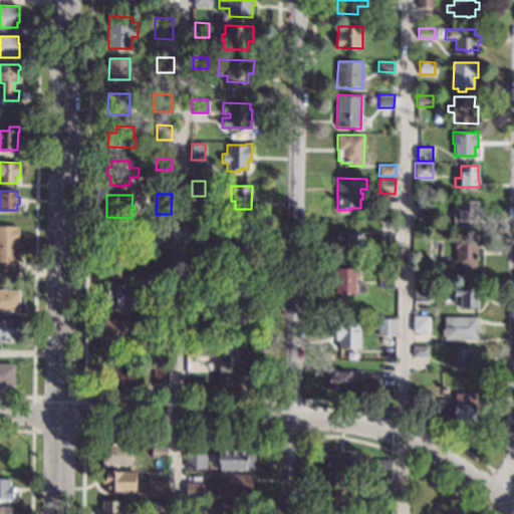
[(431,200),(431,214),(417,214),(417,199),(431,200)]
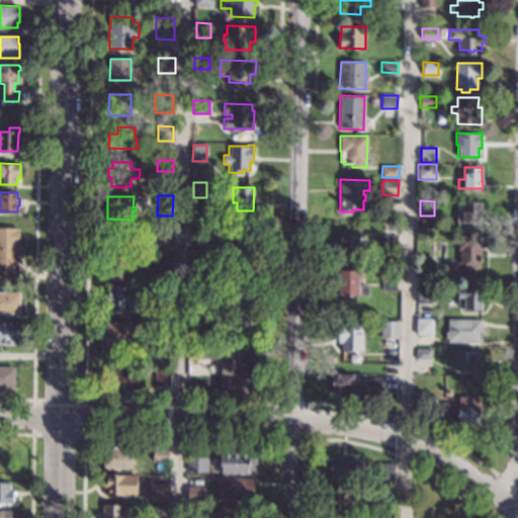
[(482,216),(483,216),(483,226),(456,226),(456,214),(463,214),(463,201),(482,201),(482,216)]
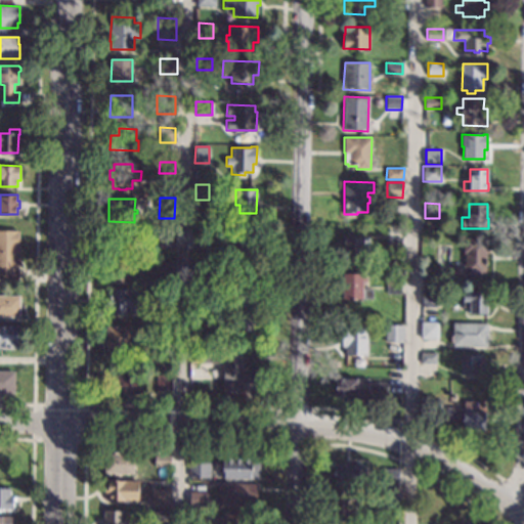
[(177,230),(168,230),(169,219),(177,219),(177,230)]
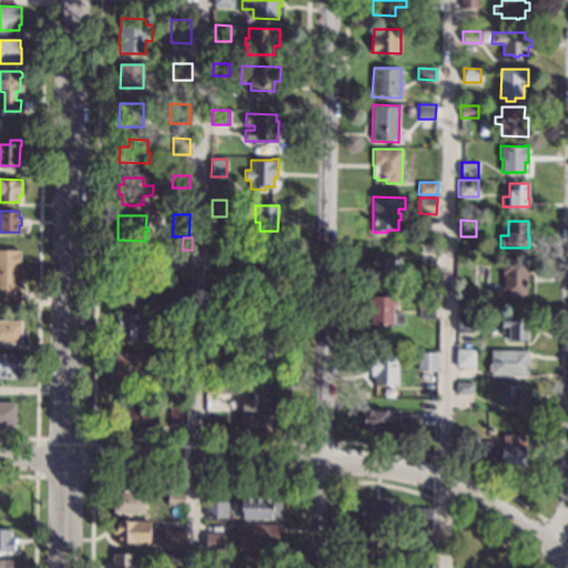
[(275,256),(277,257),(277,266),(272,266),(272,280),(261,280),(261,273),(250,273),(250,264),(247,264),(247,259),(252,259),(252,246),(275,247),(275,256)]
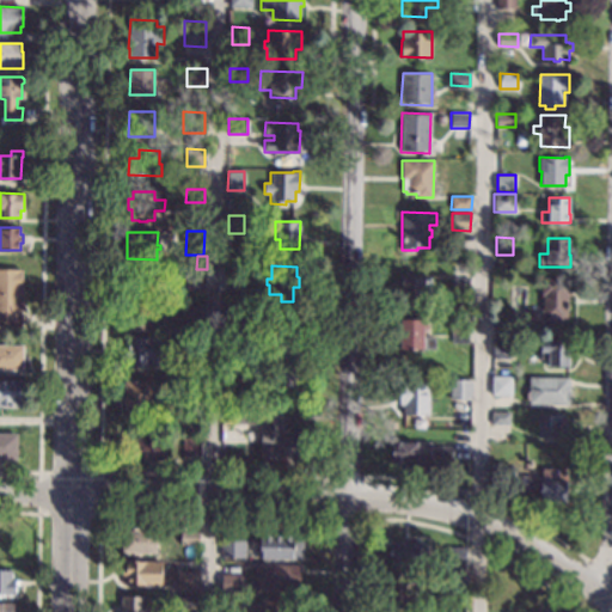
[(22,328),(0,326),(0,269),(23,269),(22,328)]
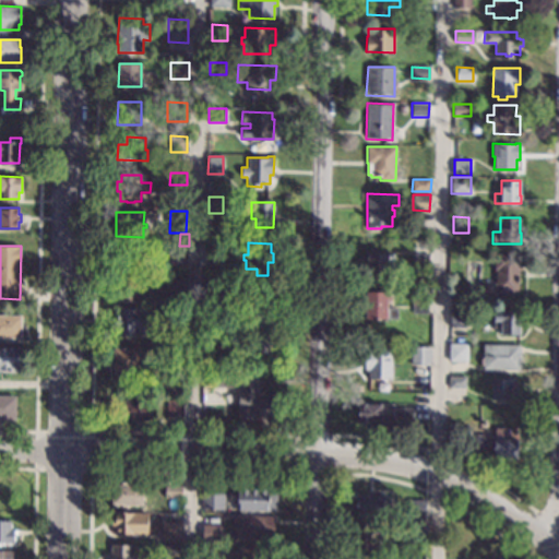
[(393,265),(388,265),(388,275),(367,275),(367,253),(394,254),(393,265)]
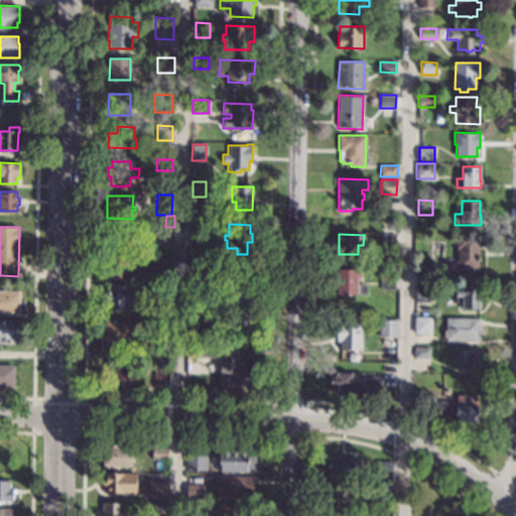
[(396,243),(380,243),(380,234),(396,234),(396,243)]
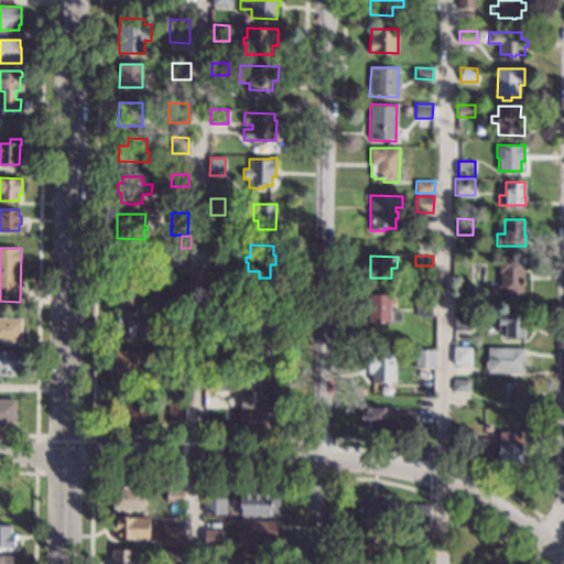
[(525,272),(523,272),(523,293),(517,293),(517,305),(507,304),(507,297),(500,297),(500,272),(499,272),(499,257),(525,257),(525,272)]
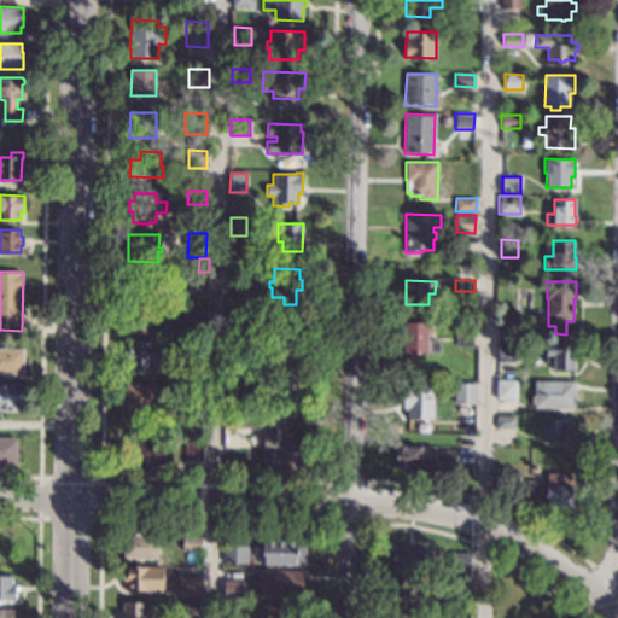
[(205,309),(204,320),(186,320),(187,308),(205,309)]
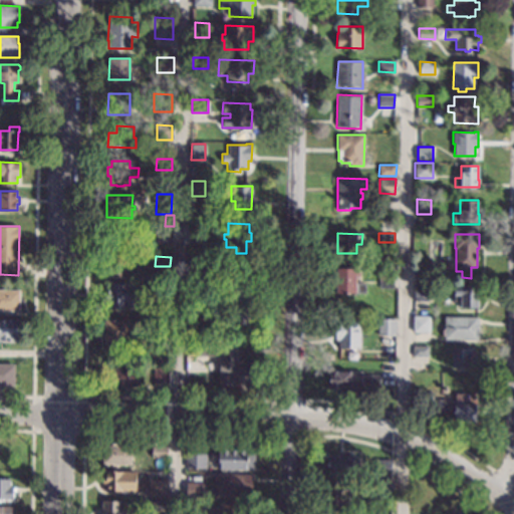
[(356,271),(359,272),(359,276),(356,278),(356,283),(365,283),(365,293),(336,292),(336,268),(356,268),(356,271)]
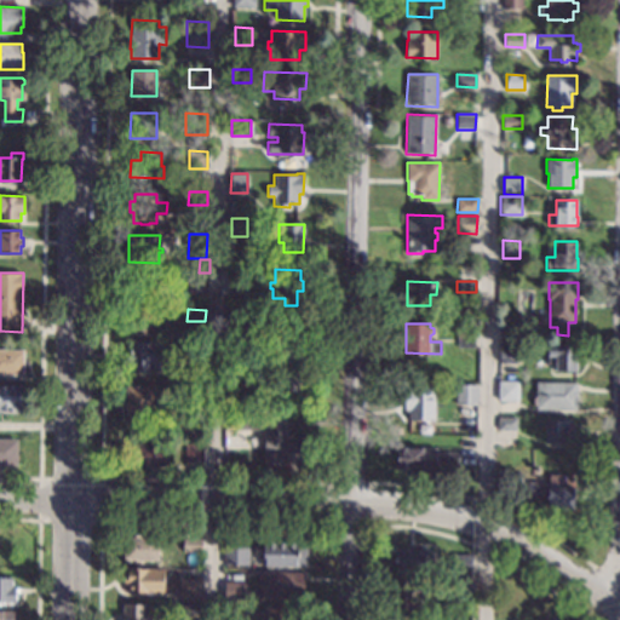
[(518,340),(512,340),(512,338),(499,337),(499,323),(518,325),(518,340)]
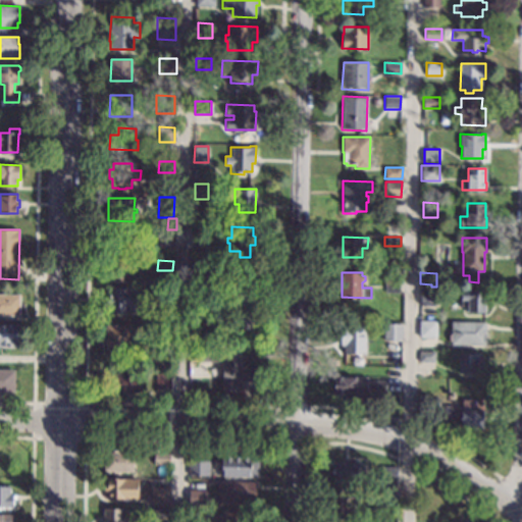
[(400,293),(385,293),(385,273),(400,273),(400,293)]
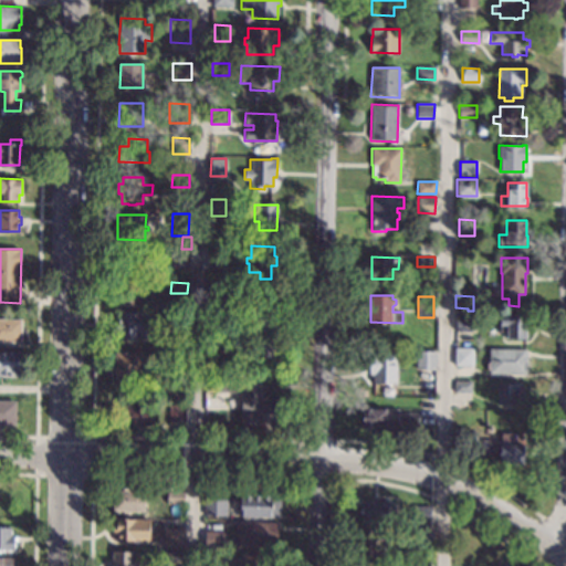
[(139,331),(142,331),(142,336),(139,336),(139,338),(121,338),(121,329),(114,329),(114,322),(121,322),(121,312),(139,312),(139,331)]
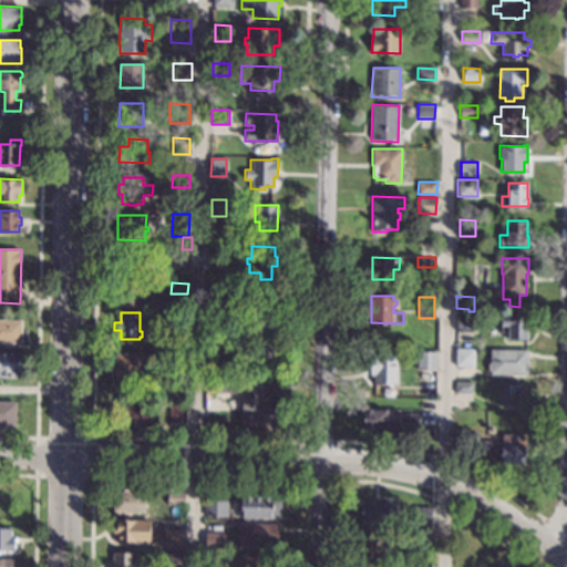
[(187,313),(187,330),(171,329),(171,312),(187,313)]
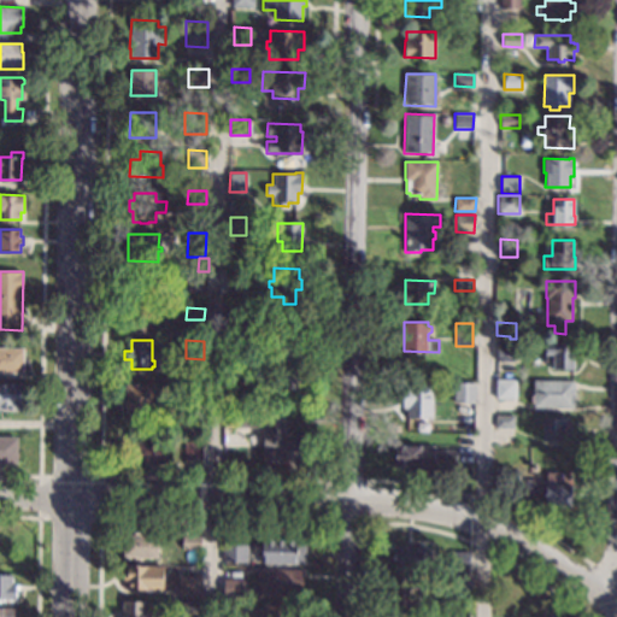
[(515,360),(497,360),(497,341),(498,341),(515,341),(515,360)]
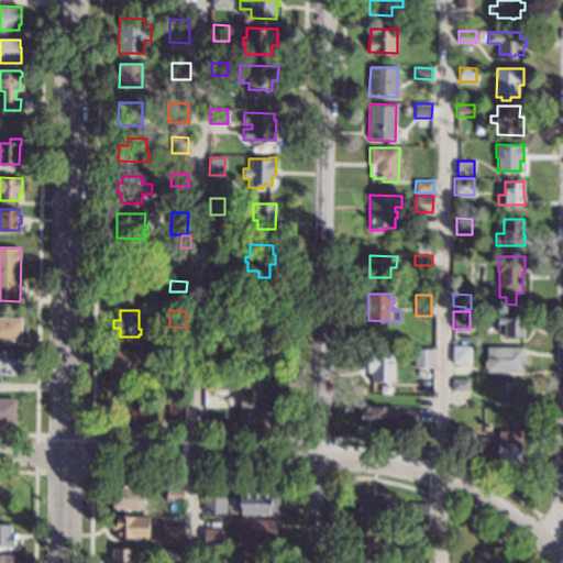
[(269,324),(275,324),(274,350),(271,350),(271,357),(260,357),(260,351),(254,351),(254,315),(269,315),(269,324)]
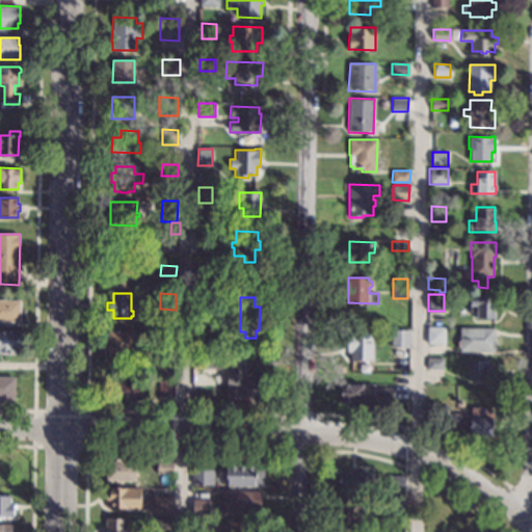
[(495,318),(477,318),(477,311),(471,311),(471,304),(470,304),(470,297),(496,297),(495,318)]
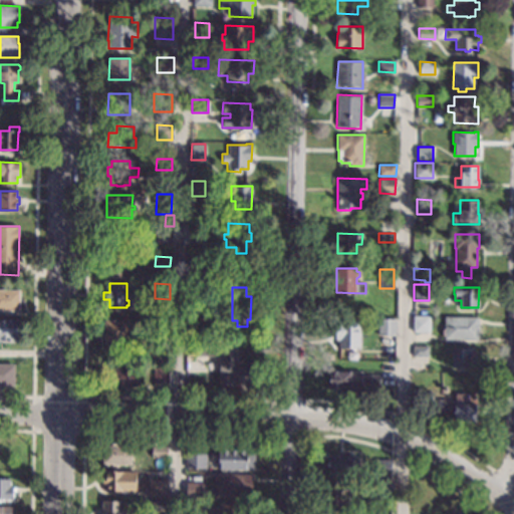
[(20,299),(22,299),(22,310),(0,309),(0,289),(20,290),(20,299)]
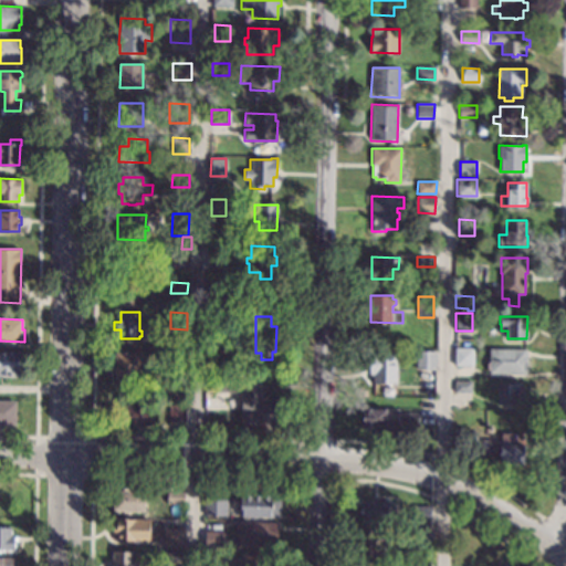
[(473,366),(454,366),(456,347),(473,347),(473,366)]
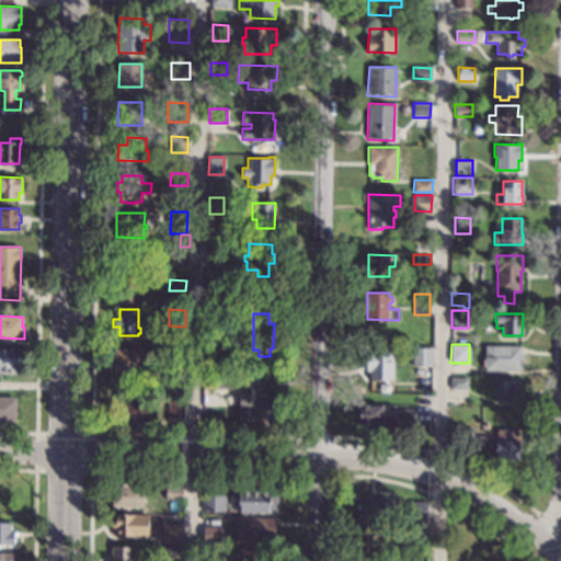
[(522,370),(484,370),(485,367),(482,365),(482,359),(485,357),(485,346),(522,346),(522,370)]
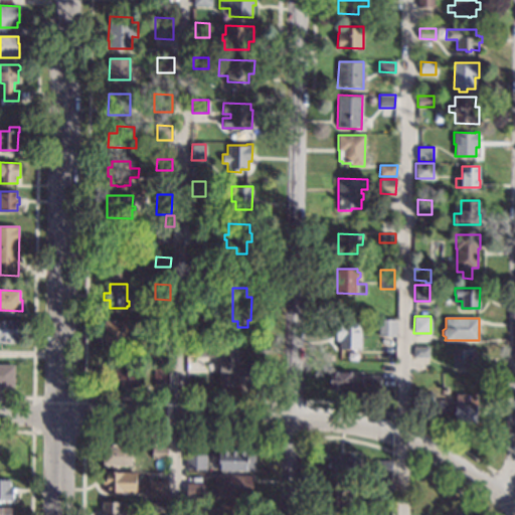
[(396,335),(379,335),(379,319),(396,319),(396,335)]
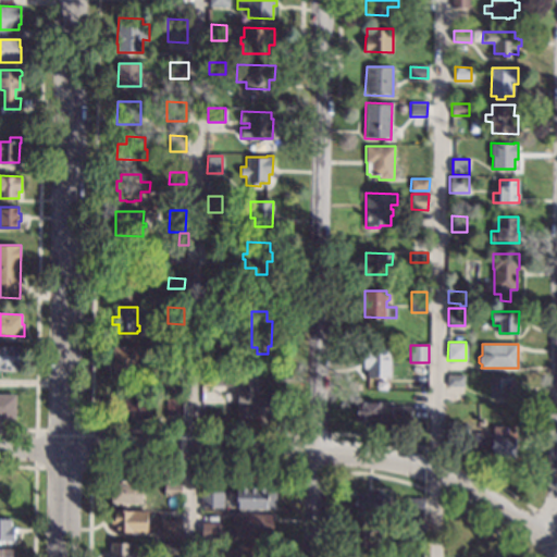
[(21,371),(9,371),(9,378),(1,378),(1,371),(0,371),(0,346),(21,346),(21,371)]
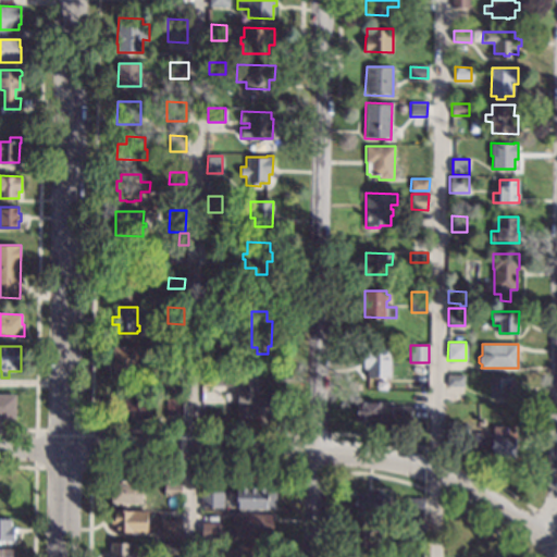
[(139,379),(113,378),(114,347),(139,348),(139,379)]
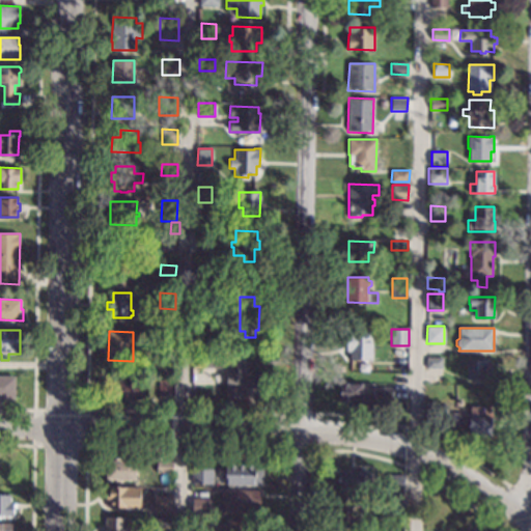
[(372,348),(373,348),(373,354),(372,354),(372,360),(350,360),(350,352),(346,352),(346,333),(372,333),(372,348)]
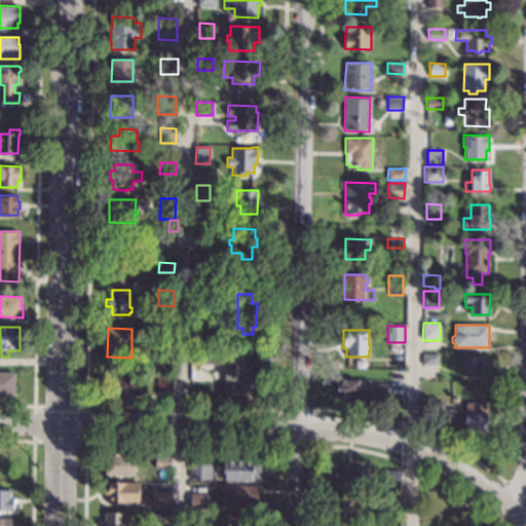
[(221,365),(202,364),(202,348),(221,348),(221,365)]
